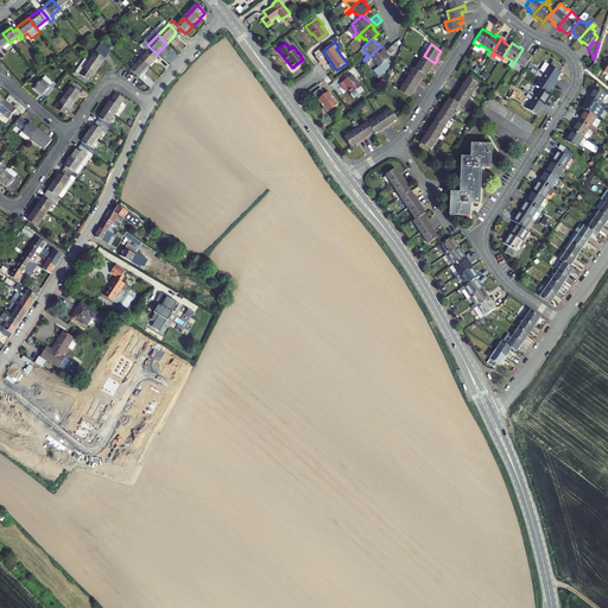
[(156,52),(147,45),(145,49),(147,51),(146,54),(145,52),(139,58),(149,68),(156,59),(152,56),(156,52)]
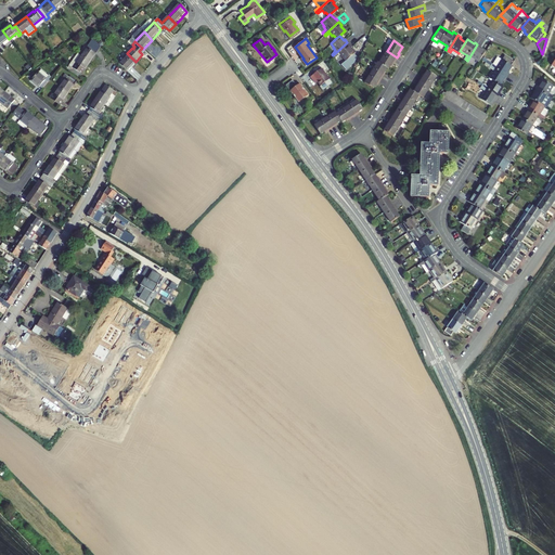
[(347,42),(333,55),(335,57),(338,54),(341,57),(343,56),(345,60),(353,51),(349,47),(350,46),(347,42)]
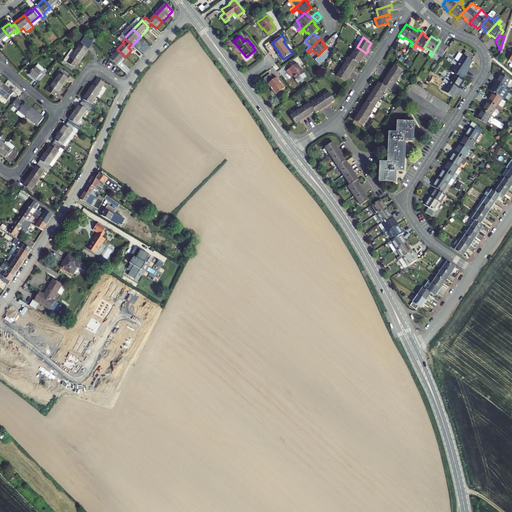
[(440,41),(431,56),(433,57),(436,53),(441,57),(443,54),(448,47),(444,44),(444,43),(440,41)]
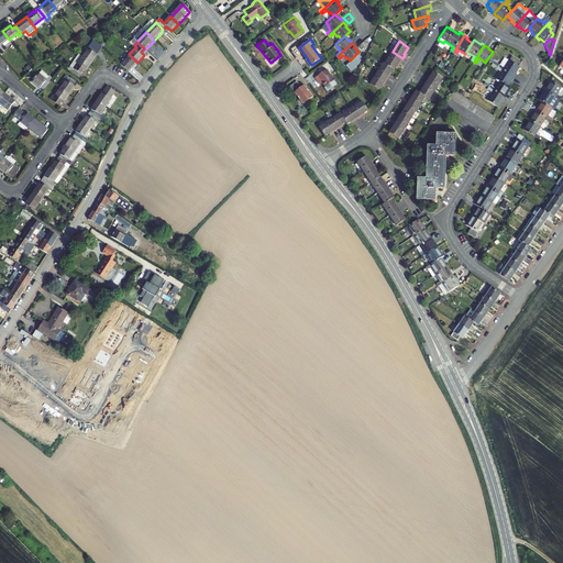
[(83,57),(91,64),(97,56),(96,55),(98,52),(91,47),(89,50),(88,50),(83,57)]
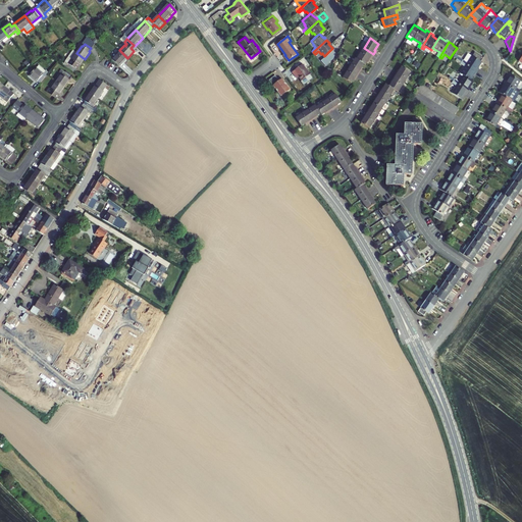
[(373,54),(364,48),(358,58),(364,62),(366,63),(370,57),(371,57),(373,54)]
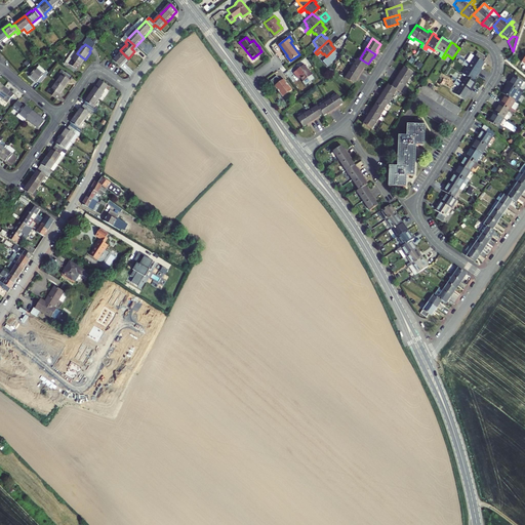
[(128,58),(120,50),(112,59),(119,68),(128,58)]
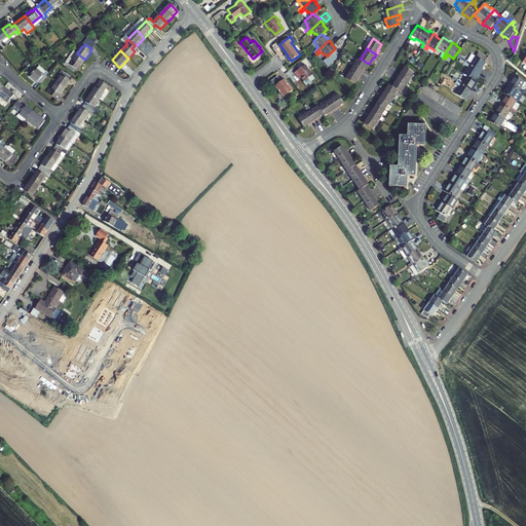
[(464,62),(480,72),(483,68),(481,67),(485,62),(484,61),(486,57),(477,51),(475,55),(472,53),(467,60),(466,60),(464,62)]
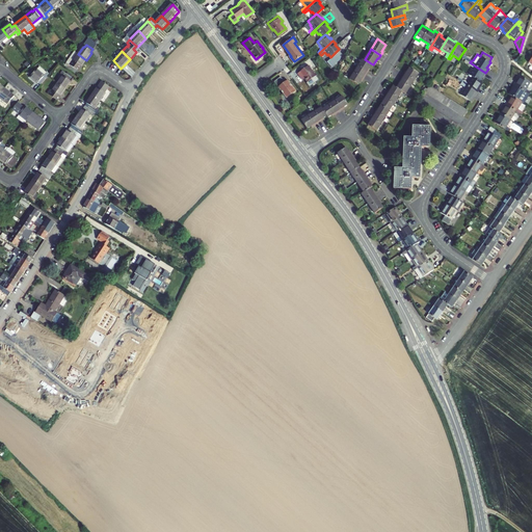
[(76,75),(86,60),(78,54),(69,67),(68,69),(76,75)]
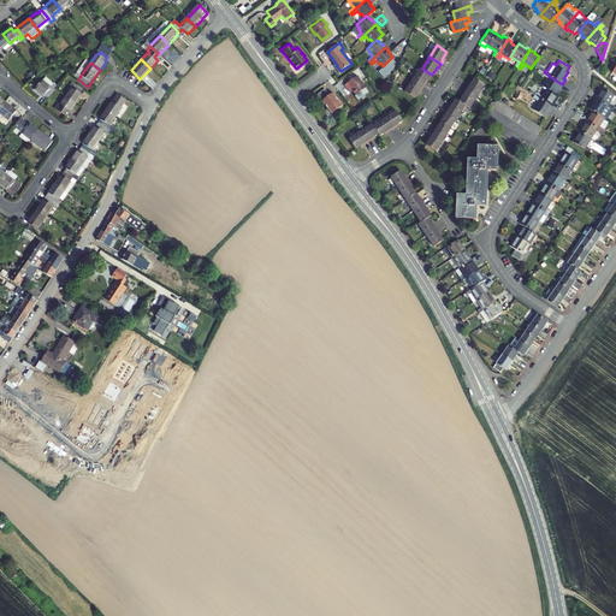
[(412,80),(424,87),(426,83),(425,82),(430,73),(422,69),(420,67),(412,80)]
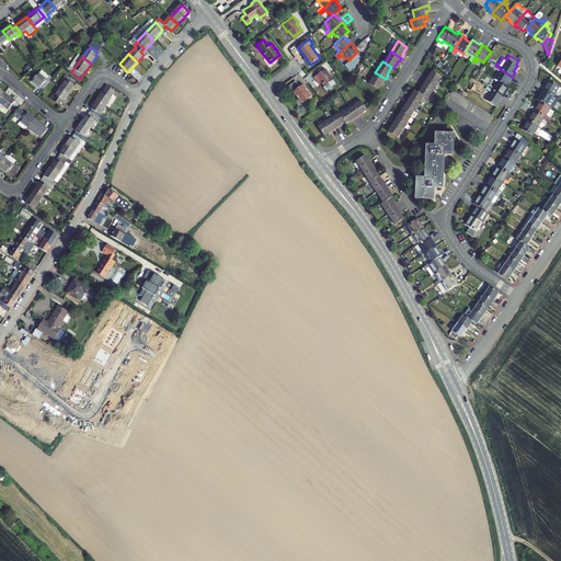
[(494,78),(497,80),(504,84),(508,79),(510,80),(512,77),(495,66),(493,69),(499,71),(494,78)]
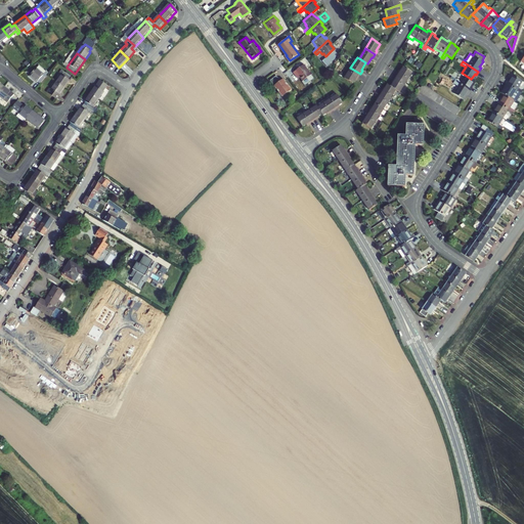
[(303,64),(293,72),(296,76),(297,75),(298,77),(299,76),(302,81),(311,74),(303,64)]
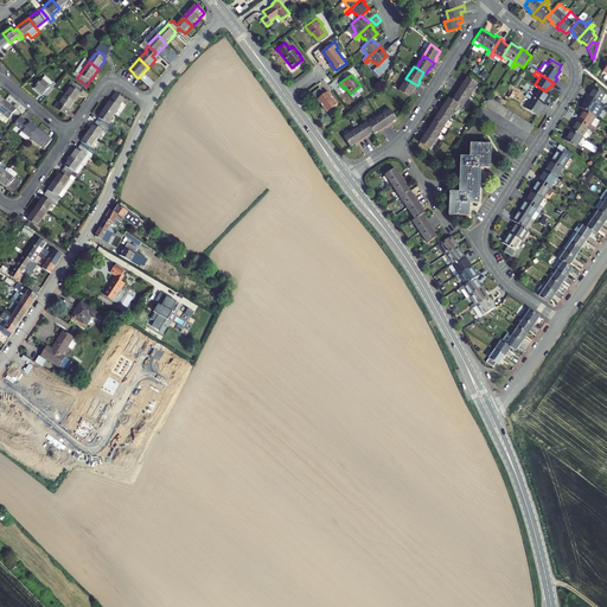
[(53,87),(55,84),(43,76),(33,89),(42,95),(43,95),(45,96),(53,87)]
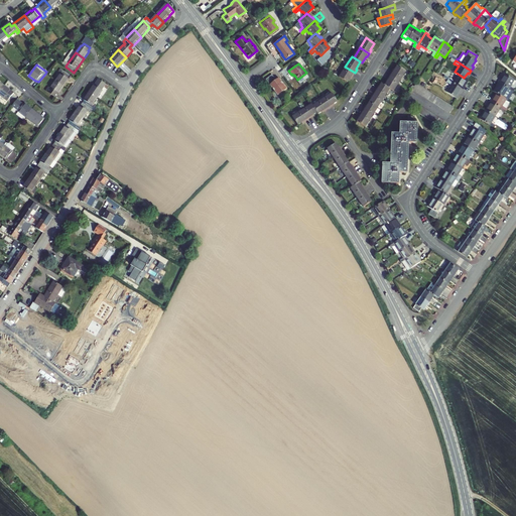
[(390,74),(399,80),(405,71),(396,66),(392,72),(391,72),(390,74)]
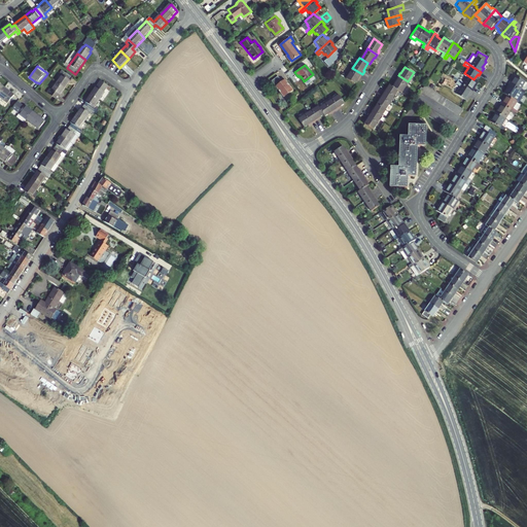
[(362,74),(352,68),(346,78),(355,83),(359,77),(360,78),(362,74)]
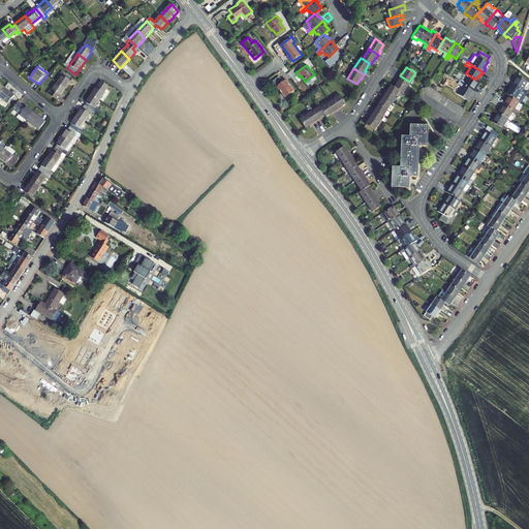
[(56,82),(64,88),(71,79),(63,72),(61,74),(56,82)]
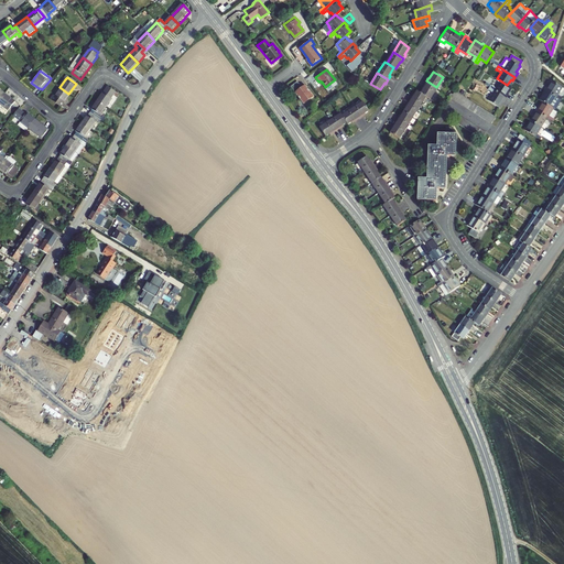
[(313,96),(305,84),(302,87),(297,80),(290,86),(303,102),(313,96)]
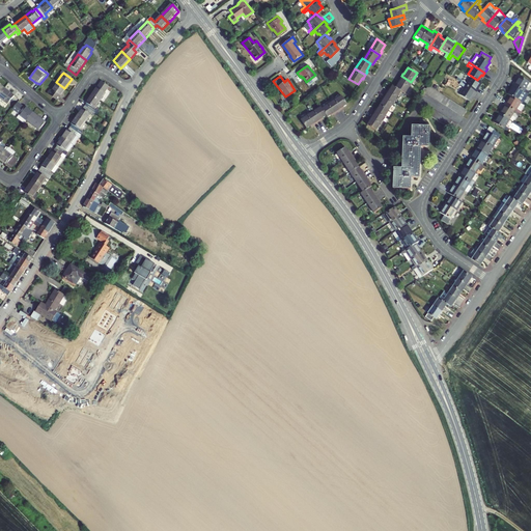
[(411,82),(401,76),(398,81),(399,81),(396,87),(401,90),(404,92),(411,82)]
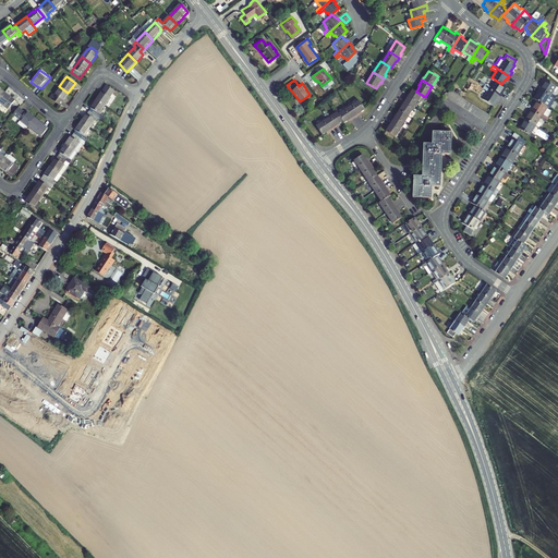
[(486,84),(484,86),(500,97),(502,93),(501,93),(505,86),(501,84),(495,80),(490,86),(486,84)]
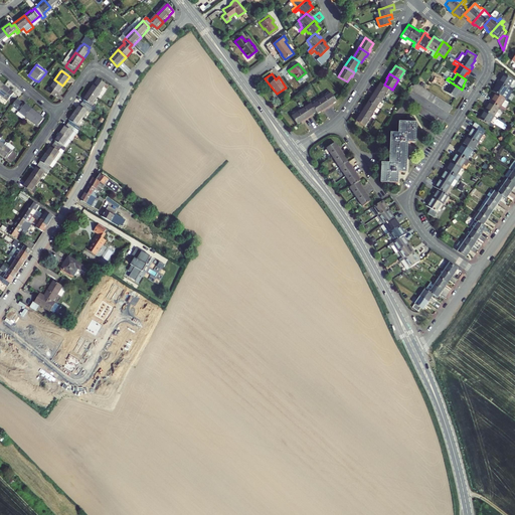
[(501,78),(498,82),(513,93),(514,91),(510,88),(514,80),(506,74),(502,79),(501,78)]
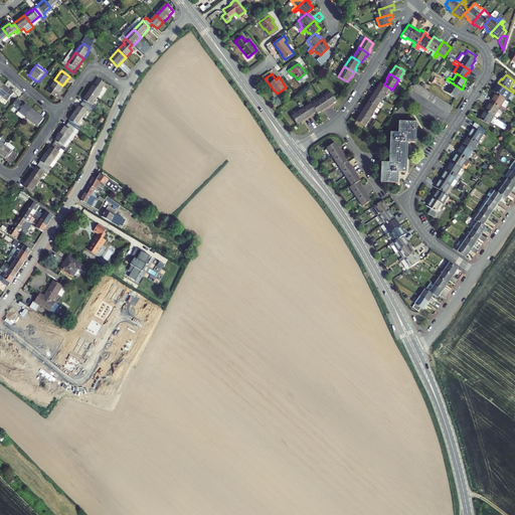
[(94,84),(89,92),(97,98),(102,90),(106,83),(98,78),(94,84)]
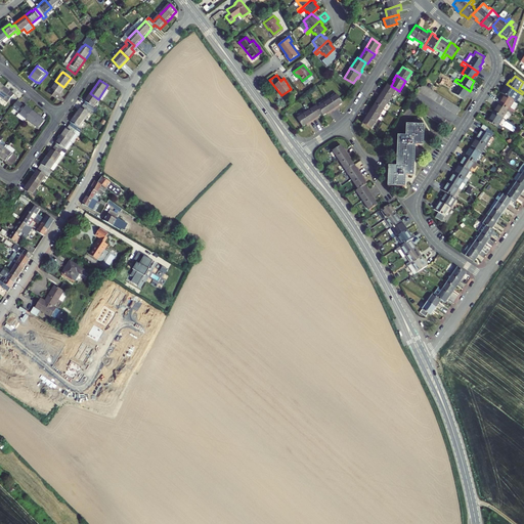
[(63,87),(55,81),(49,89),(48,89),(46,91),(56,98),(63,87)]
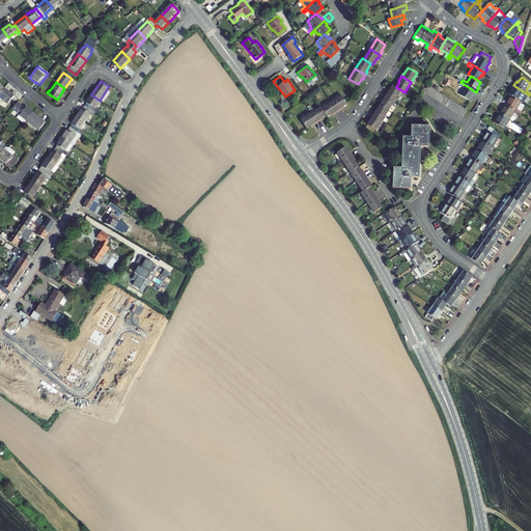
[(476,92),(460,82),(459,84),(464,87),(459,93),(470,100),(473,94),(474,95),(476,92)]
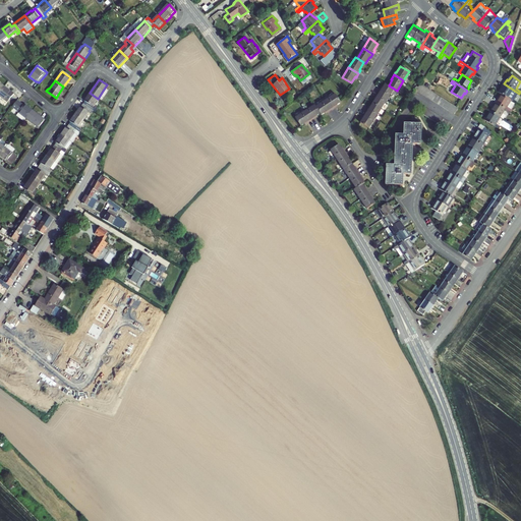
[(389,85),(385,83),(381,91),(380,90),(378,93),(388,99),(394,89),(389,85)]
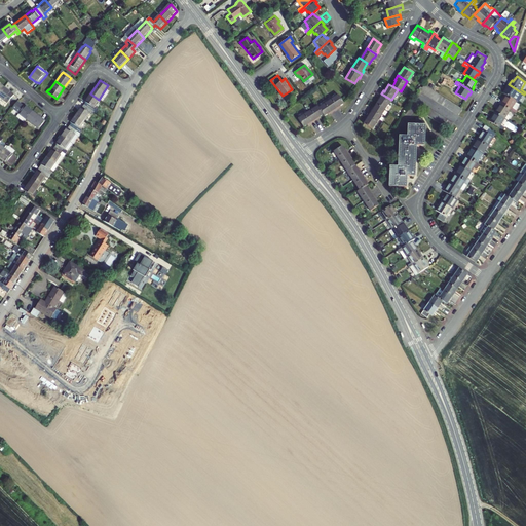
[(504,94),(508,95),(515,100),(519,94),(523,97),(524,95),(509,84),(506,88),(508,89),(504,94)]
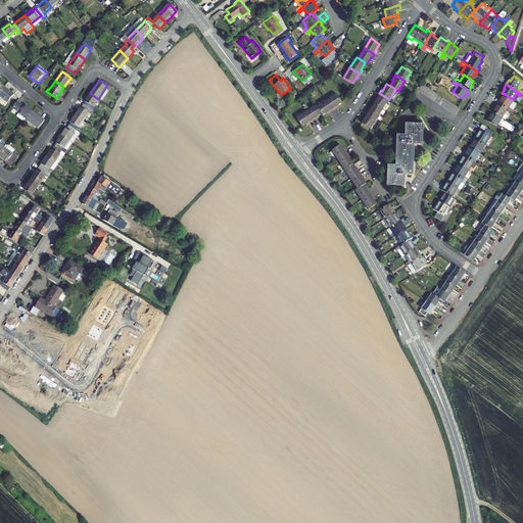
[(12,94),(2,86),(0,88),(0,96),(6,102),(12,94)]
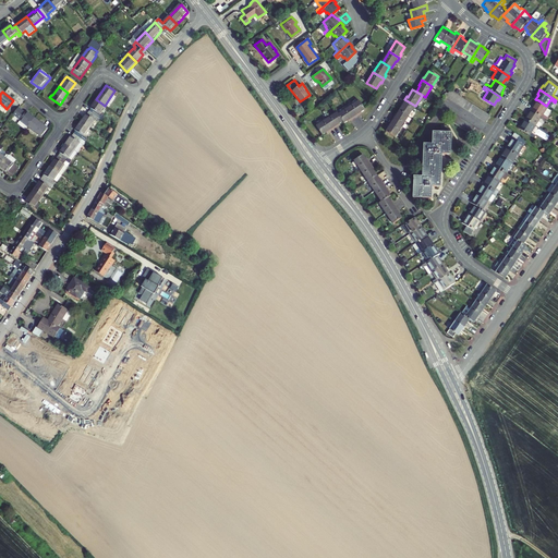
[(348,106),(354,116),(359,113),(358,112),(364,108),(358,98),(348,106)]
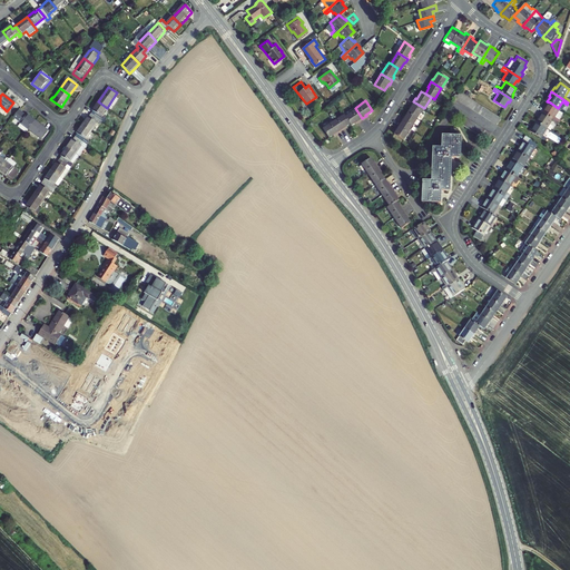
[(92,111),(90,114),(101,121),(104,119),(101,117),(107,108),(98,101),(91,110),(92,111)]
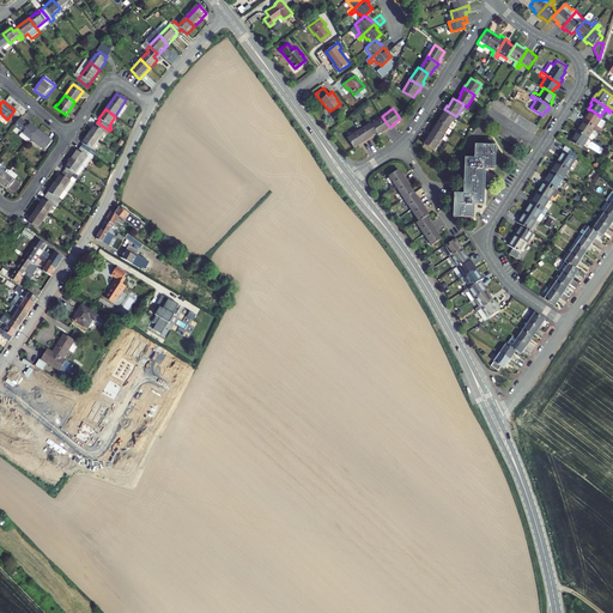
[(456,116),(444,109),(442,114),(443,115),(439,121),(449,127),(456,116)]
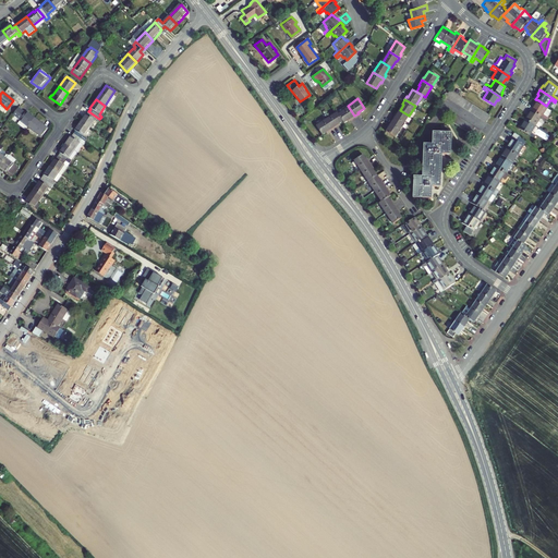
[(534,105),(531,109),(547,120),(548,118),(544,114),(548,108),(546,106),(538,100),(535,106),(534,105)]
